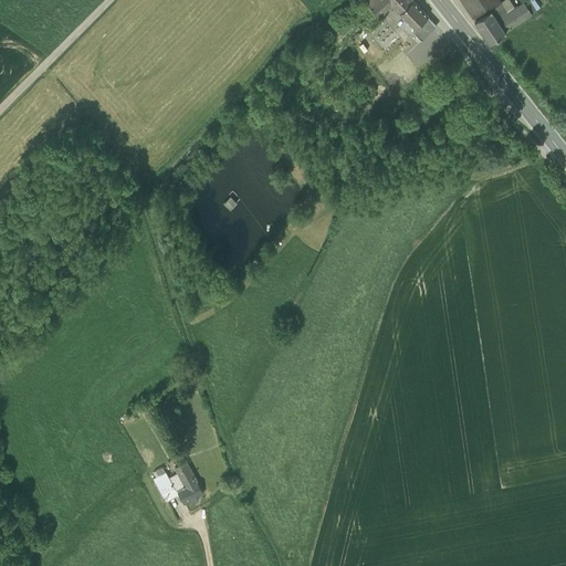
[(386,0),(364,0),(380,17),(384,20),(386,18),(383,13),(391,6),(386,0)]
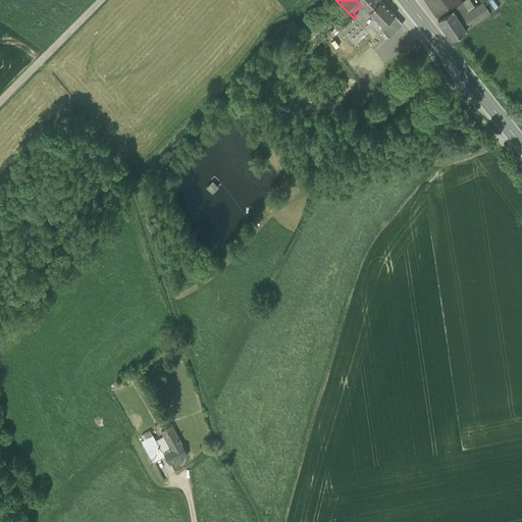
[(369,23),(377,33),(380,30),(380,29),(382,28),(395,15),(380,0),(356,0),(361,5),(374,18),(369,23)]
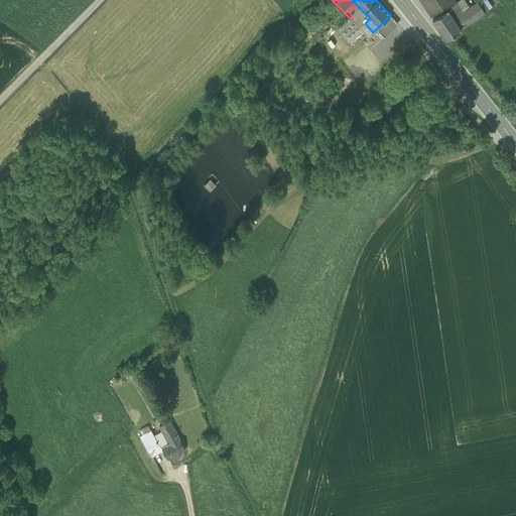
[(446,8),(455,20),(465,13),(458,4),(455,0),(420,0),(432,18),(446,8)]
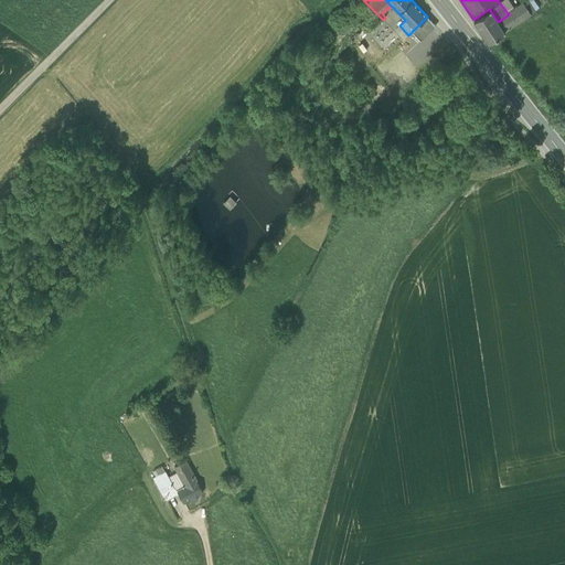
[(509,0),(508,0),(501,4),(509,14),(515,10),(509,0)]
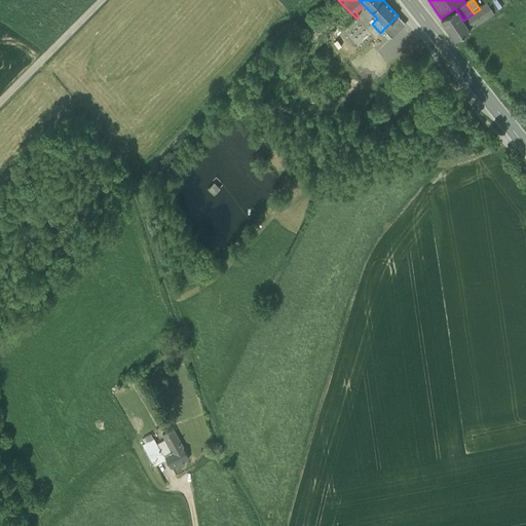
[(474,13),(463,21),(470,29),(492,13),(487,5),(480,9),(474,13)]
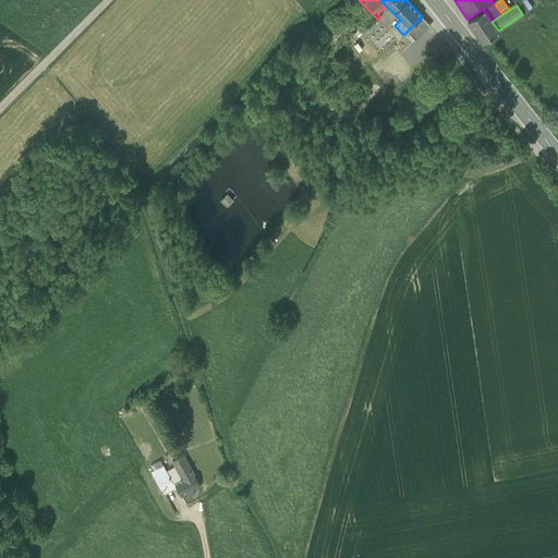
[(482,41),(498,31),(492,22),(483,9),(468,20),(482,41)]
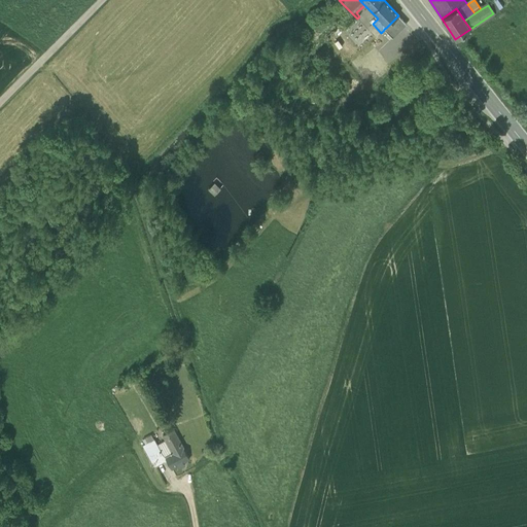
[(384,30),(392,38),(407,24),(398,15),(386,28),(384,29),(384,30)]
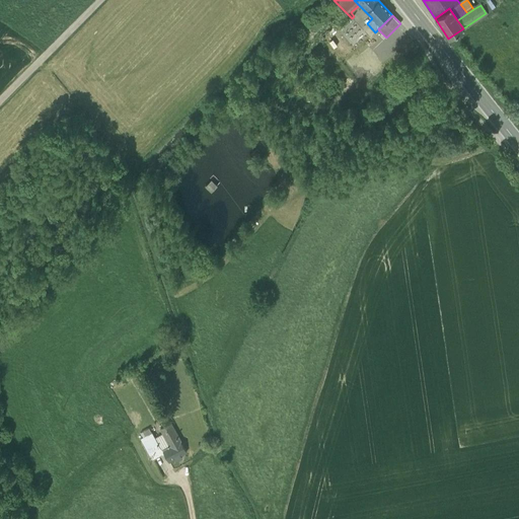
[(160,429),(163,434),(169,445),(167,446),(168,447),(179,441),(180,441),(170,423),(160,429)]
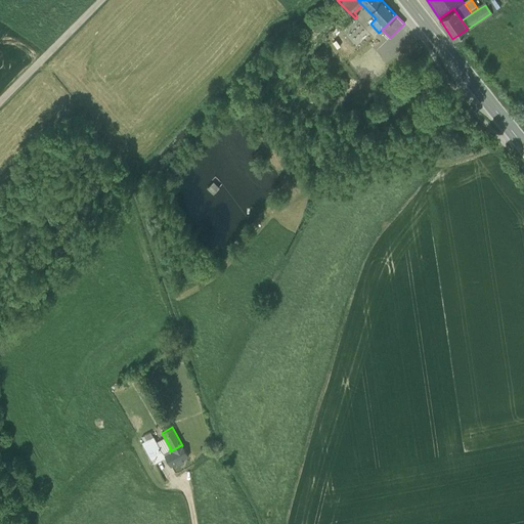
[(142,443),(149,456),(161,450),(157,442),(154,437),(142,443)]
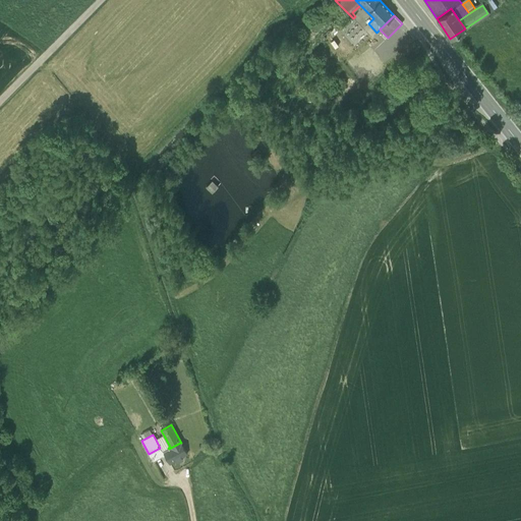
[(164,452),(169,449),(168,448),(170,447),(164,436),(156,440),(160,448),(164,452)]
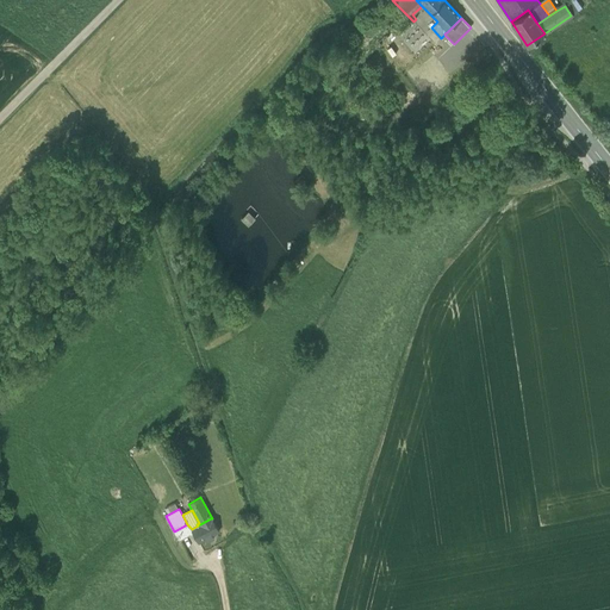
[(219,531),(211,518),(198,526),(192,529),(194,534),(199,542),(206,539),(209,542),(213,539),(212,535),(219,531)]
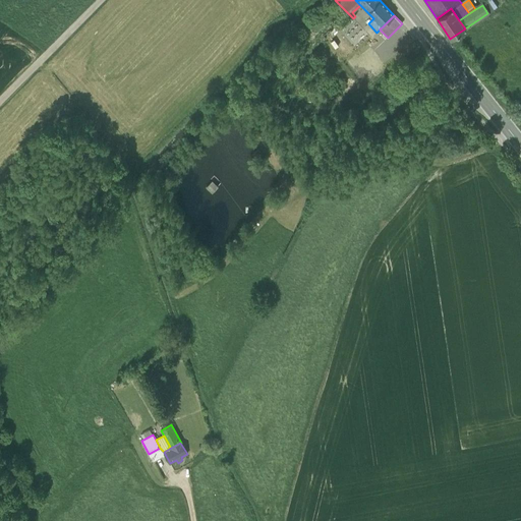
[(160,448),(149,454),(154,462),(166,456),(164,452),(160,448)]
